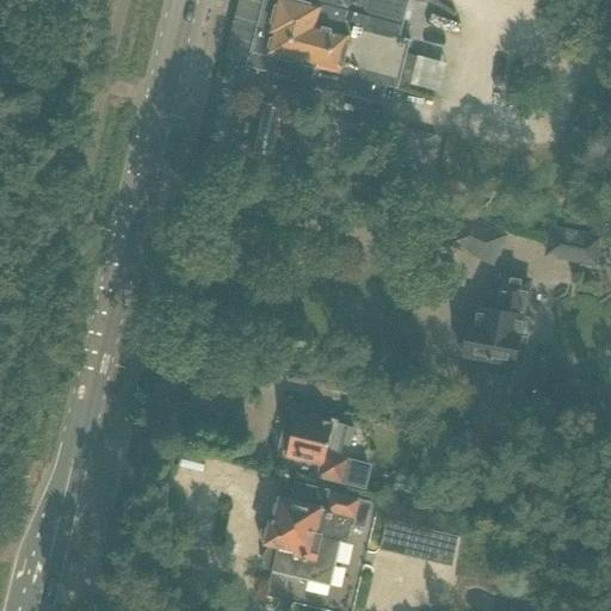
[(408,0),(312,0),(312,7),(285,0),(278,0),(270,34),(273,34),(265,67),(264,67),(264,68),(292,76),(291,84),(332,94),(333,92),(382,105),(387,87),(397,90),(409,41),(400,38),(408,0)]
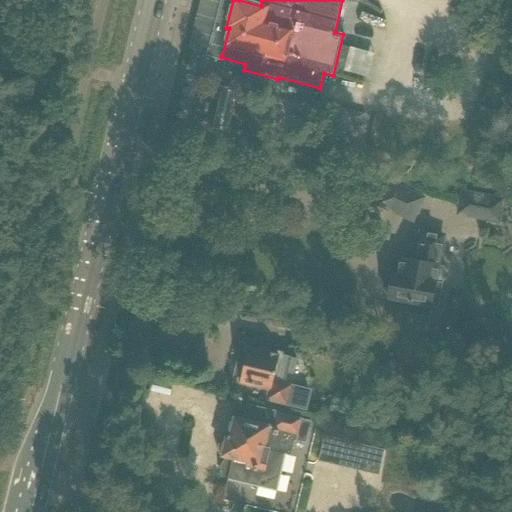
[(231,129),(233,90),(219,89),(216,128),(231,129)]
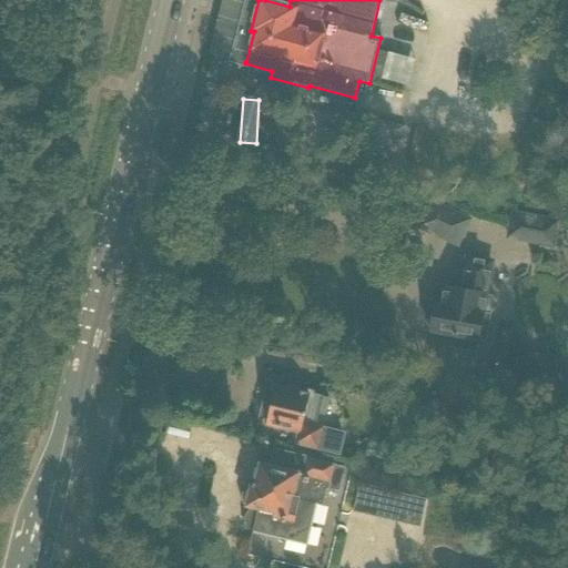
[(459,250),(473,222),(428,201),(416,229),(459,250)]
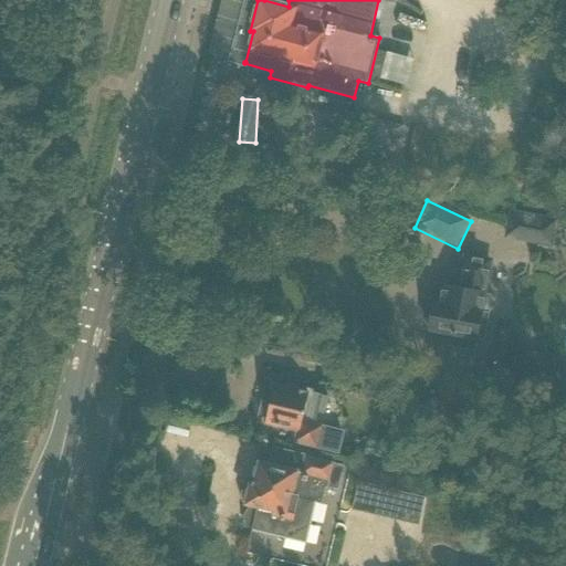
[(517,226),(515,239),(541,244),(543,231),(517,226)]
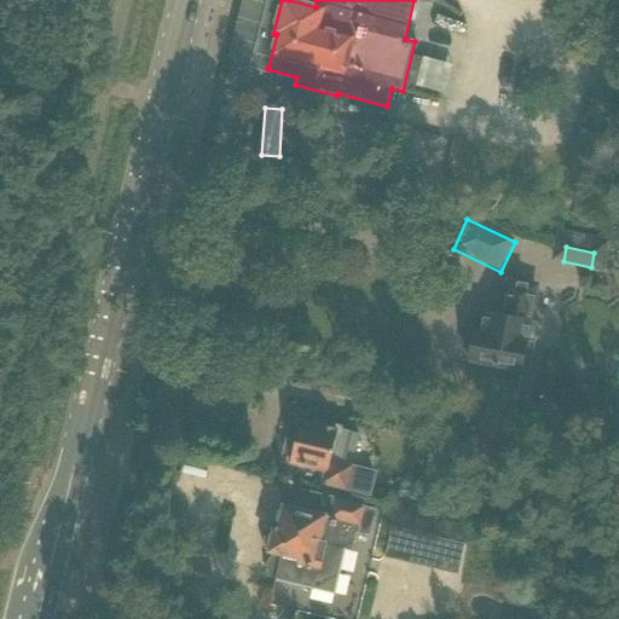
[(537,322),(528,320),(534,287),(509,282),(502,316),(485,313),(482,325),(475,325),(469,359),(493,364),(491,377),(518,382),(520,370),(527,371),(532,343),(538,339),(541,329),(537,322)]
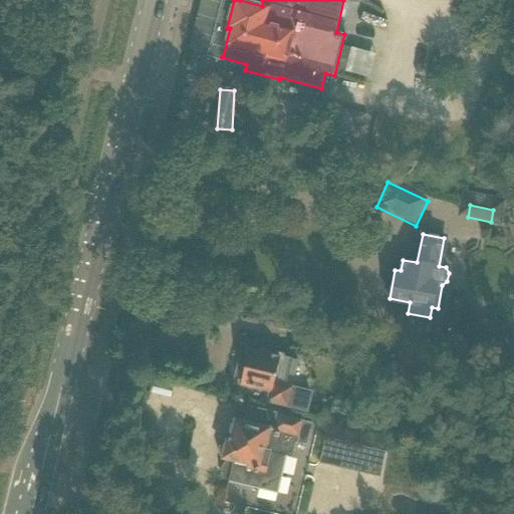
[(248,351),(241,382),(261,388),(267,389),(264,401),(287,407),(305,411),(311,390),(292,384),(285,383),(287,374),(288,374),(293,375),(297,361),(291,359),(280,357),(281,356),(264,352),(264,355),(248,351)]
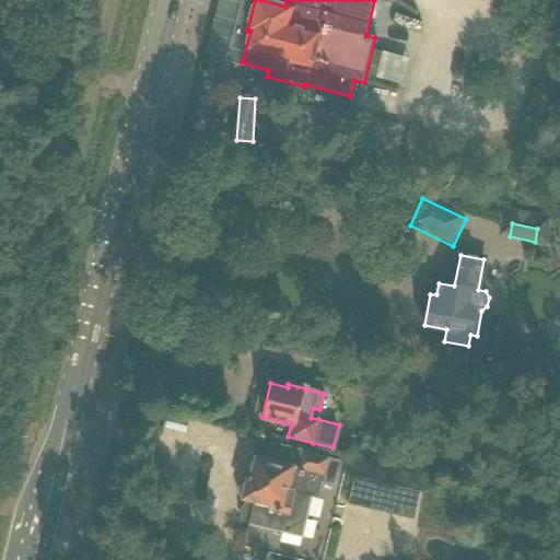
[(238,488),(238,491),(240,494),(241,497),(243,499),(247,500),(254,501),(248,523),(248,526),(243,548),(269,553),(275,531),(302,537),(312,497),(317,498),(321,480),(334,483),(339,462),(302,453),(299,467),(278,463),(256,458),(252,477),(249,477),(248,480),(247,480),(245,480),(242,482),(240,485),(238,488)]
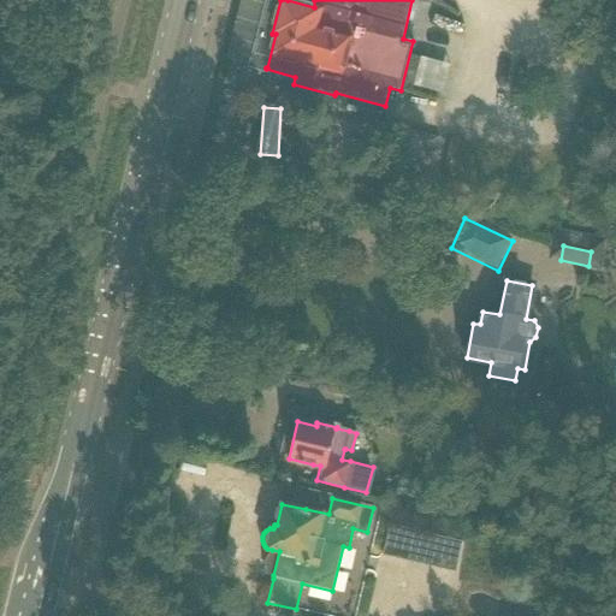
[(420,550),(420,533),(390,533),(390,550),(420,550)]
